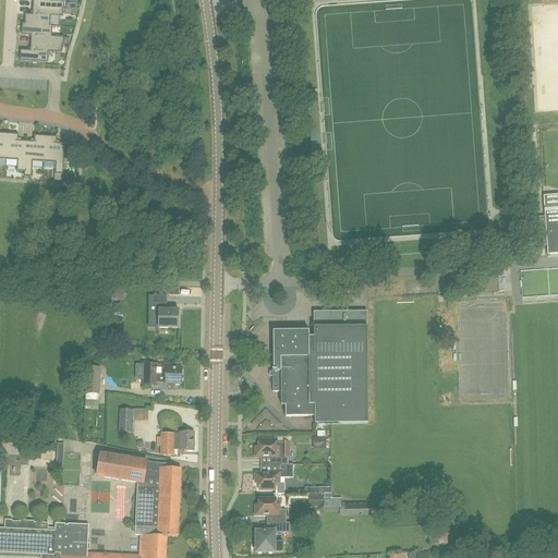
[(50,15),(59,16),(62,16),(63,10),(63,9),(33,7),(32,14),(25,14),(24,24),(22,24),(52,26),(52,25),(49,25),(50,15)]
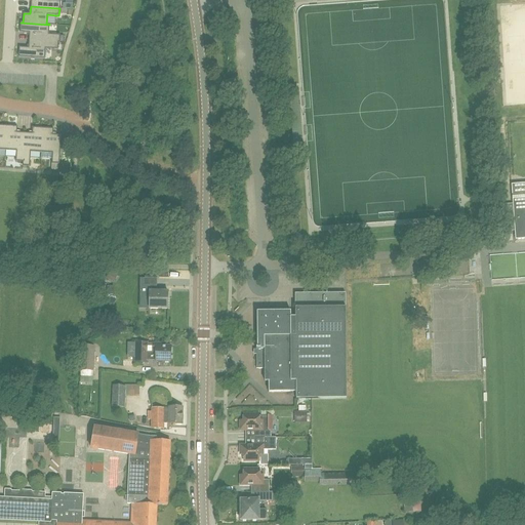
[(48,34),(49,25),(21,23),(19,32),(29,33),(29,40),(59,42),(59,35),(48,34)]
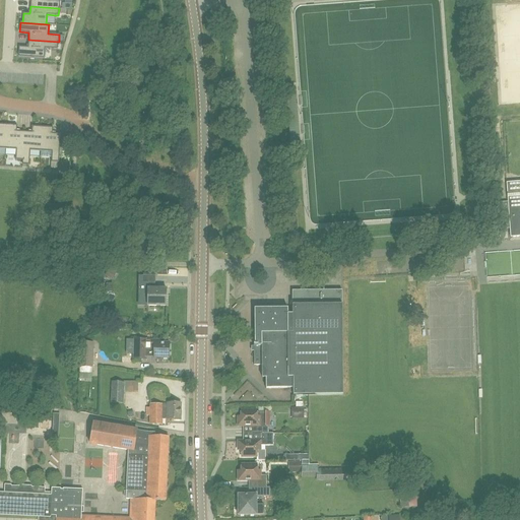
[(59,43),(59,42),(28,40),(27,47),(18,47),(18,57),(44,58),(45,48),(57,49),(58,43),(59,43)]
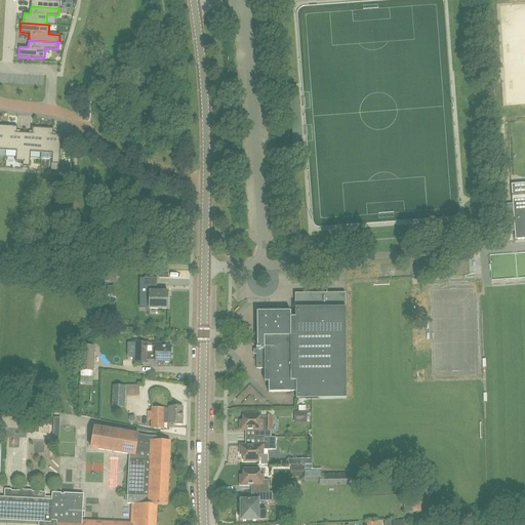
[(23,162),(25,133),(16,132),(17,126),(7,126),(5,151),(16,151),(15,162),(23,162)]
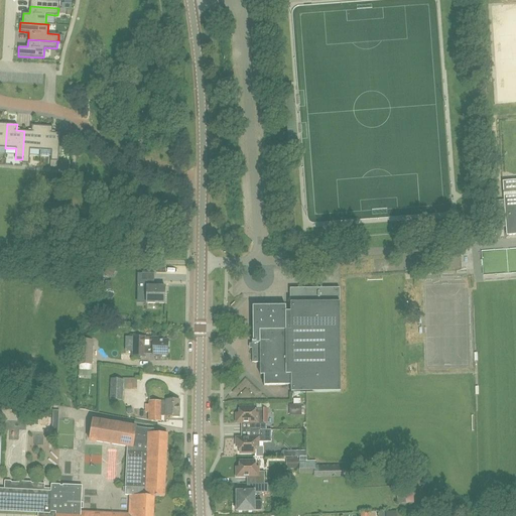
[(40,150),(42,126),(31,125),(31,131),(24,131),(22,159),(22,163),(29,163),(30,149),(40,150)]
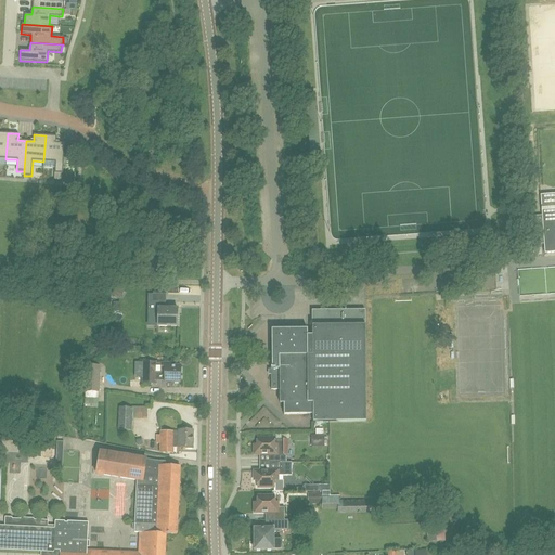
[(56,137),(46,136),(43,162),(55,162),(54,173),(63,173),(64,157),(64,143),(56,143),(56,137)]
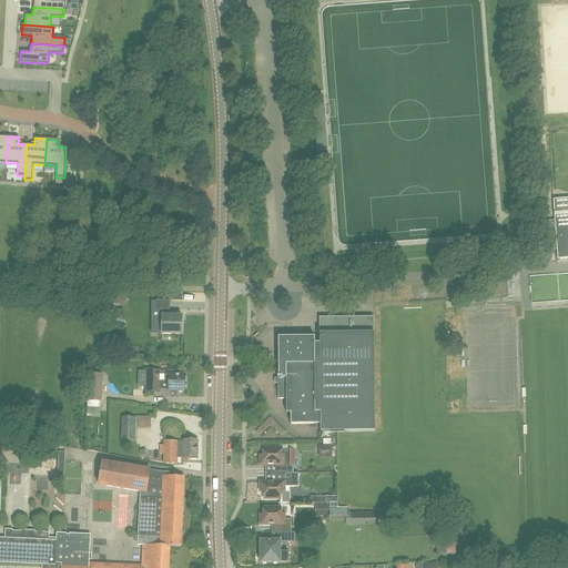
[(567,198),(553,200),(557,260),(567,259),(567,198)]
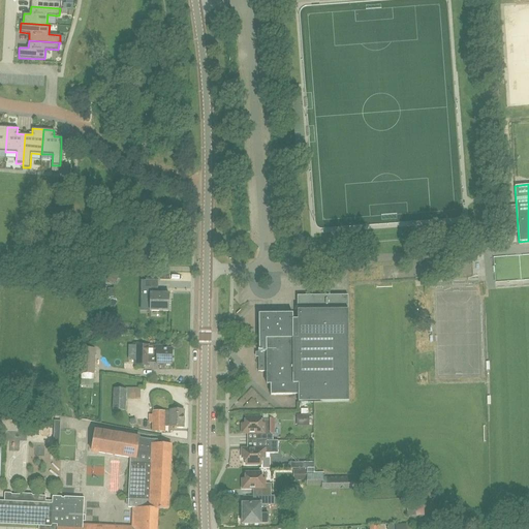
[(168,311),(168,293),(157,293),(157,287),(158,287),(158,281),(145,281),(145,287),(151,287),(150,311),(168,311)]
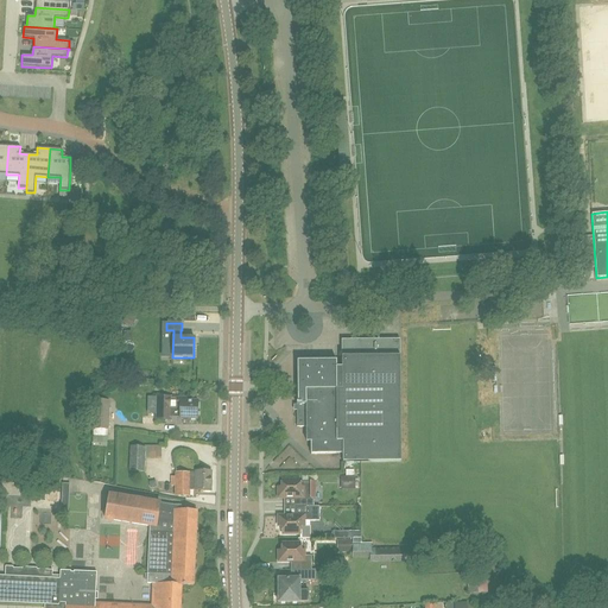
[(401,462),(400,356),(400,340),(342,340),(342,366),(337,366),(337,362),(302,362),(302,399),(297,399),(297,400),(297,403),(298,403),(298,406),(298,425),(308,425),(308,441),(311,441),(311,453),(343,453),(343,461),(401,462)]
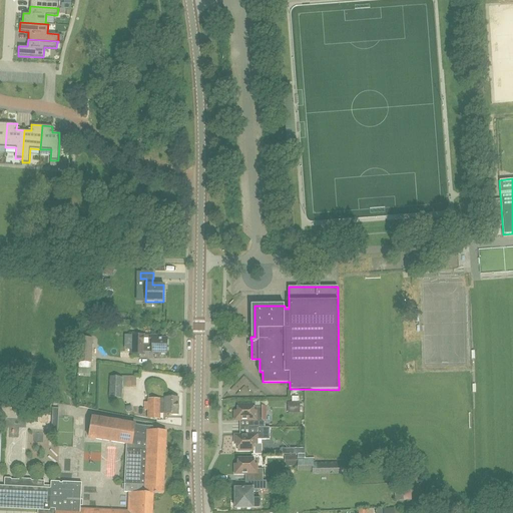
[(166,353),(166,339),(157,338),(157,336),(144,336),(144,335),(132,335),(131,355),(144,355),(144,345),(151,345),(151,353),(166,353)]
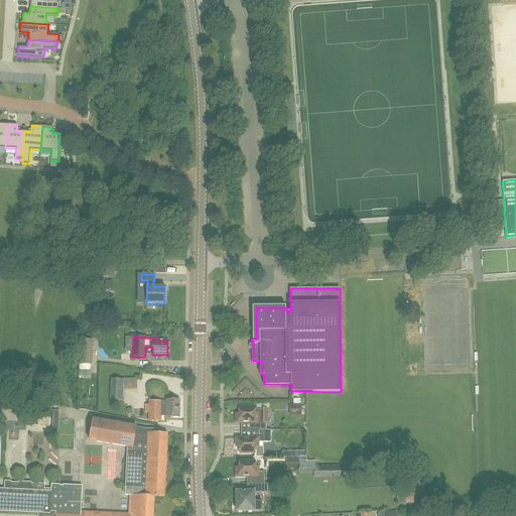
[(79,364),(92,365),(94,341),(80,340),(79,364)]
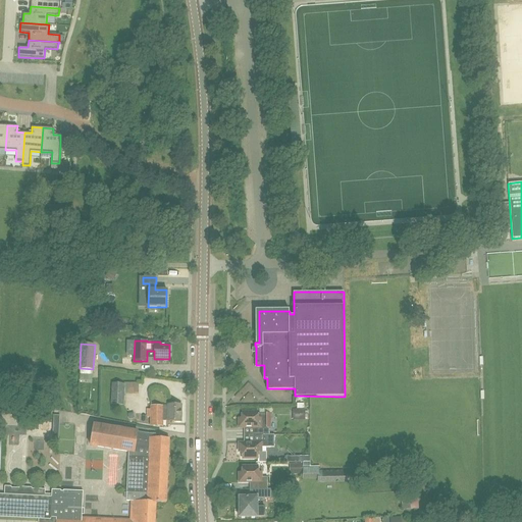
[(85,370),(85,378),(97,378),(98,370),(85,370)]
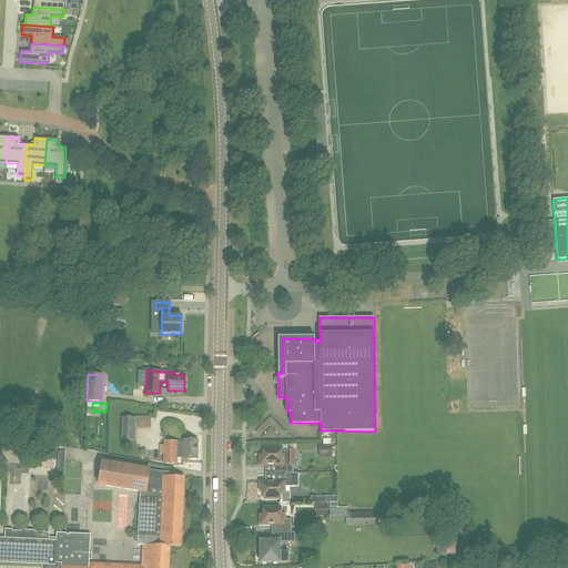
[(121,418),(120,440),(135,440),(135,418),(121,418)]
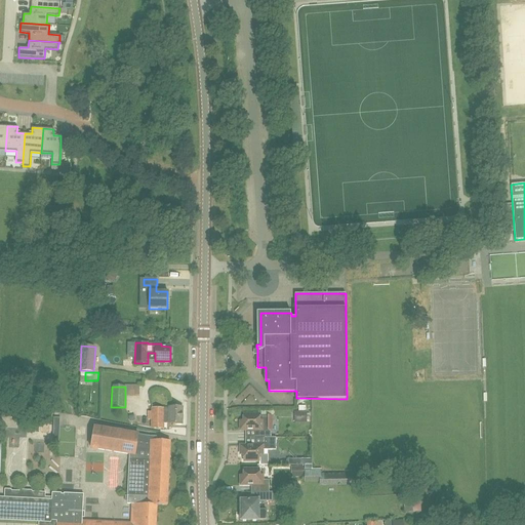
[(145,401),(145,391),(134,391),(134,402),(145,401)]
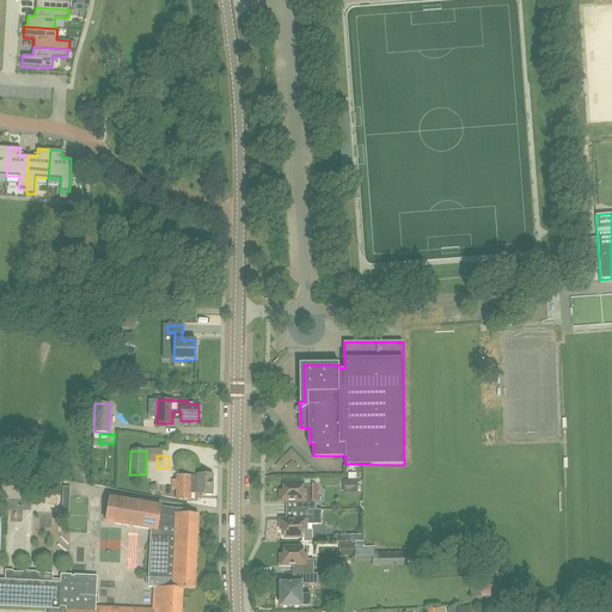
[(212,495),(213,476),(197,475),(197,477),(177,476),(177,500),(190,500),(190,484),(197,484),(197,495),(212,495)]
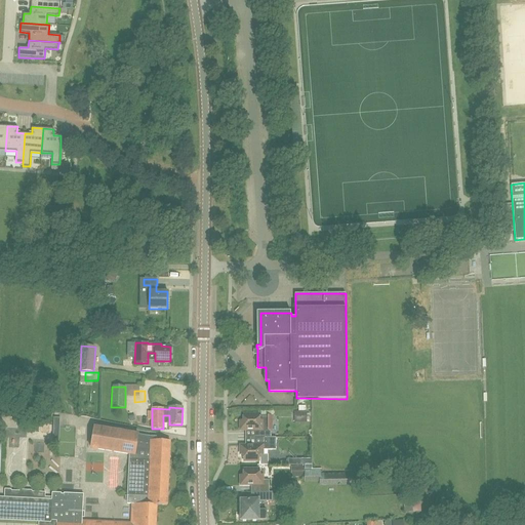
[(251,437),(271,437),(271,415),(258,415),(258,413),(243,413),(243,420),(240,420),(240,430),(251,429),(251,437)]
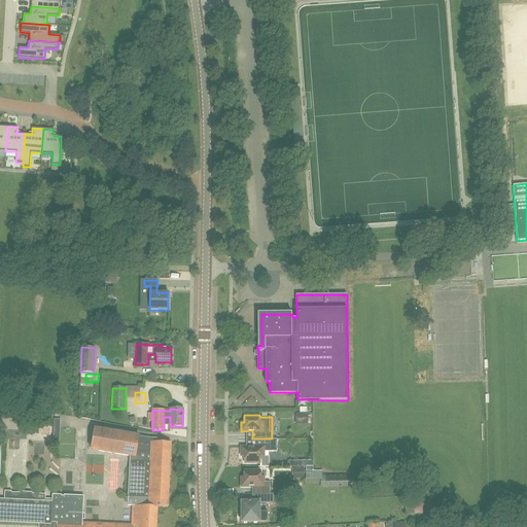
[(92,450),(130,456),(127,505),(132,505),(131,525),(131,526),(156,526),(157,506),(168,507),(171,443),(152,442),(152,438),(95,429),(92,450)]
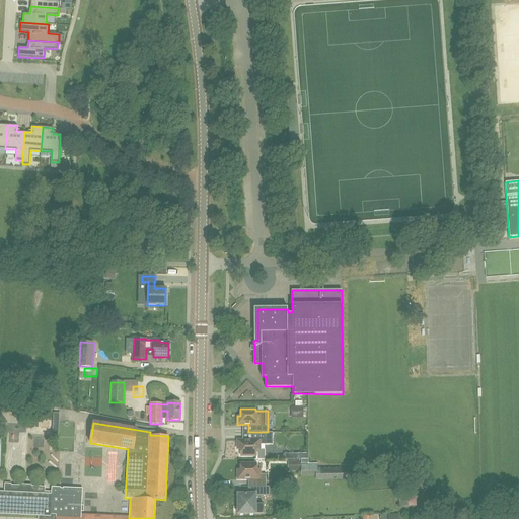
[(268,443),(268,432),(248,432),(248,439),(237,440),(237,448),(241,448),(241,455),(256,455),(256,448),(261,448),(261,444),(268,443)]
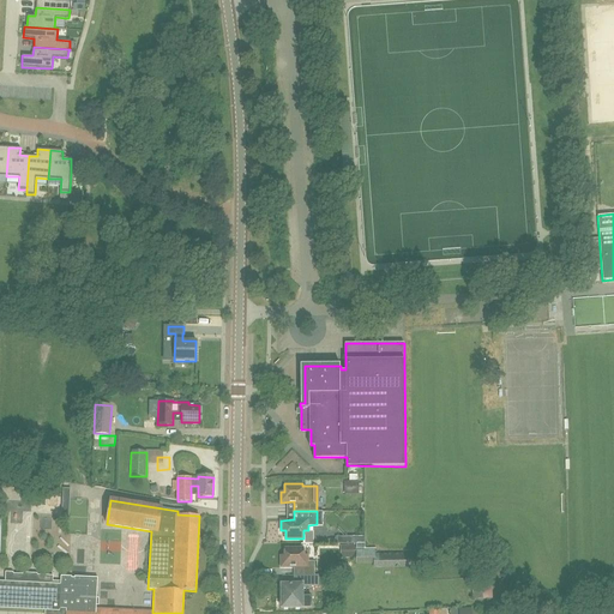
[(345,559),(359,559),(359,546),(345,546),(345,559)]
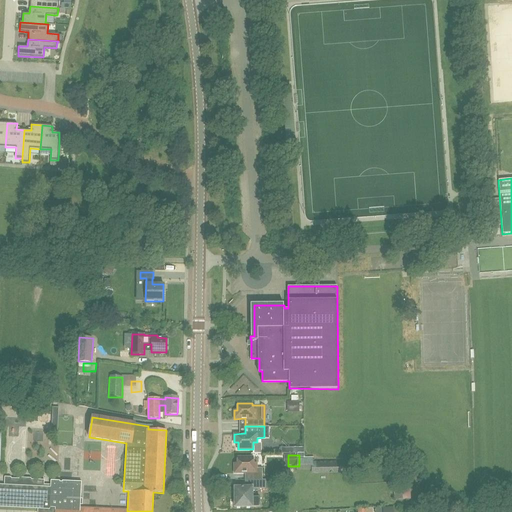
[(245,472),(245,480),(265,480),(265,479),(263,479),(263,468),(256,468),(256,463),(253,463),(253,457),(238,457),(238,463),(235,463),(235,472),(245,472)]
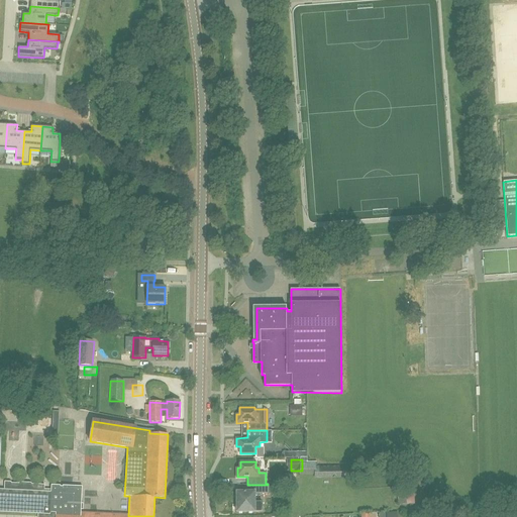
[(303,476),(317,475),(317,481),(353,480),(353,469),(318,470),(318,464),(303,464),(303,476)]
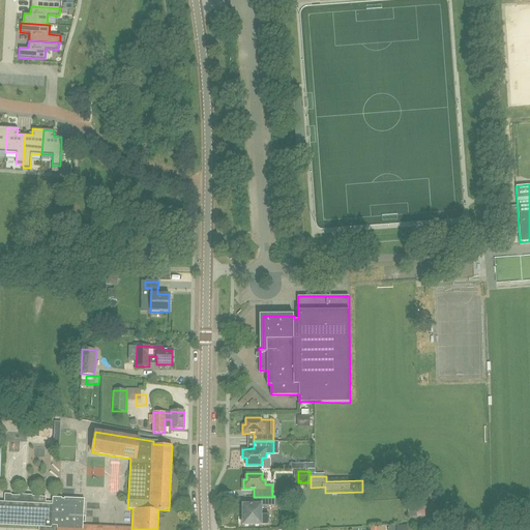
[(81,495),(80,479),(70,480),(71,495),(81,495)]
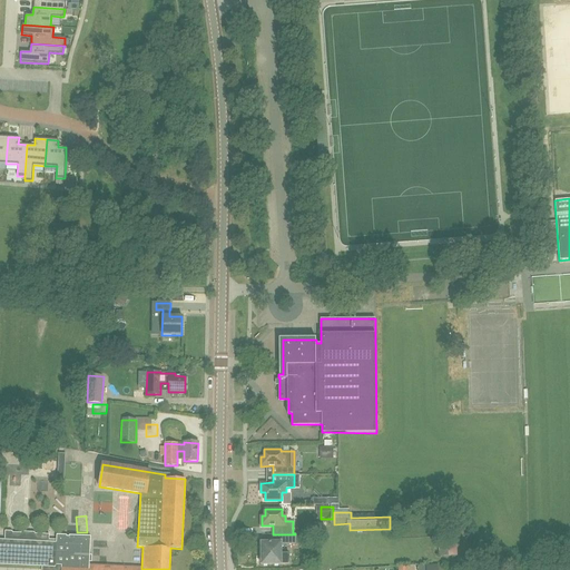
[(67,536),(57,534),(56,540),(49,540),(49,536),(35,534),(35,532),(20,532),(20,533),(12,533),(12,532),(5,532),(5,541),(0,540),(0,563),(42,566),(41,569),(141,569),(141,568),(89,566),(90,537),(69,536),(69,537),(67,537),(67,536)]
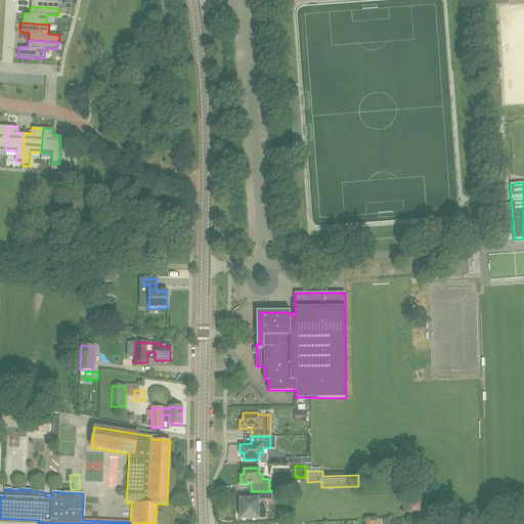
[(271,500),(271,491),(251,491),(251,497),(243,497),(243,498),(241,498),(241,519),(266,519),(266,510),(263,510),(263,508),(258,508),(258,500),(271,500)]
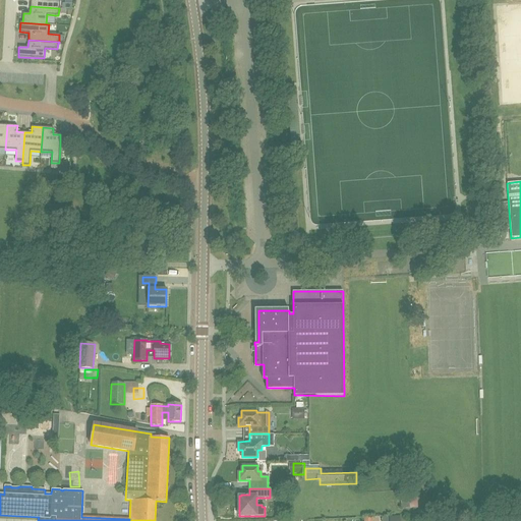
[(411,509),(421,508),(421,494),(411,495),(411,509)]
